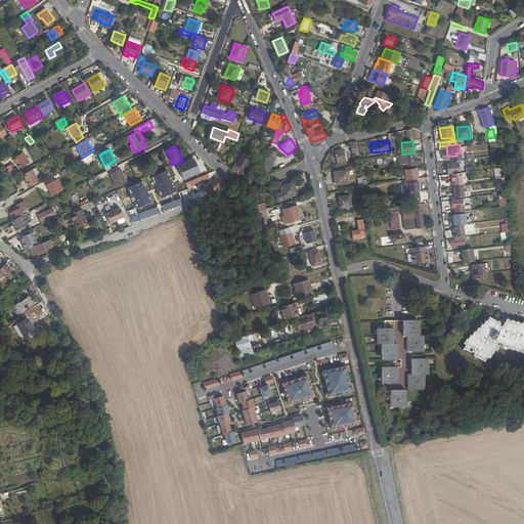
[(276,151),(269,149),(262,171),(270,170),(273,162),(272,161),(273,158),(274,158),(276,151)]
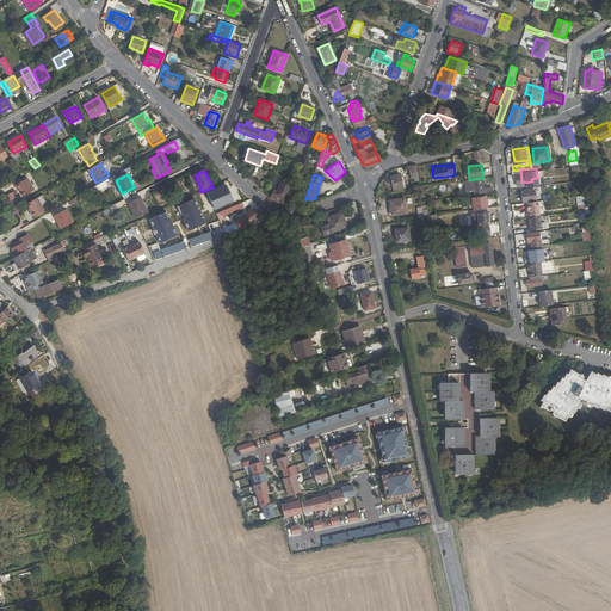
[(393,189),(399,187),(396,174),(389,176),(393,189)]
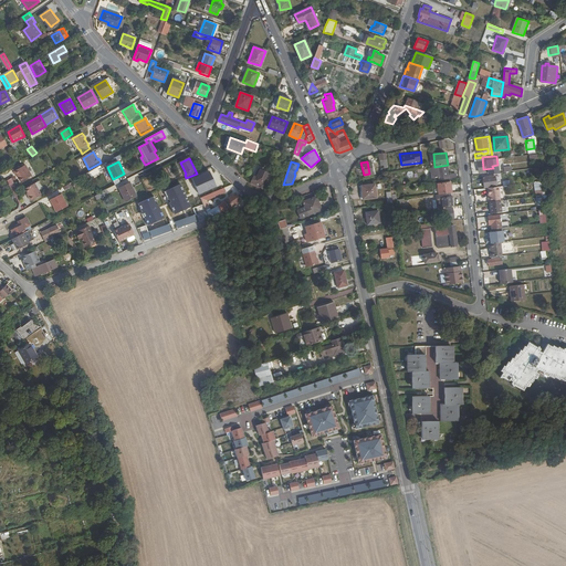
[(27,165),(20,169),(16,171),(18,176),(19,175),(22,182),(33,176),(27,165)]
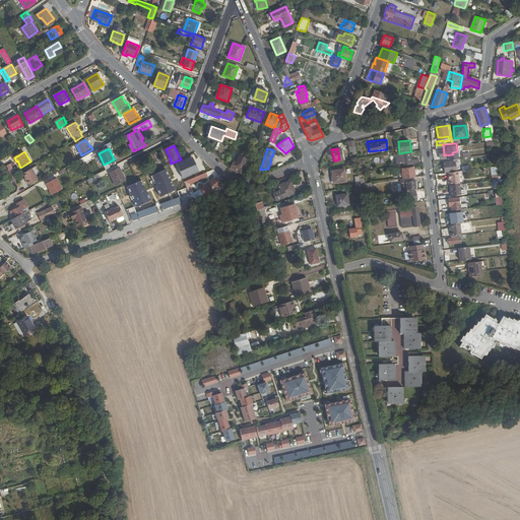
[(412,160),(411,151),(399,153),(395,153),(396,163),(403,161),(403,165),(419,164),(418,159),(412,160)]
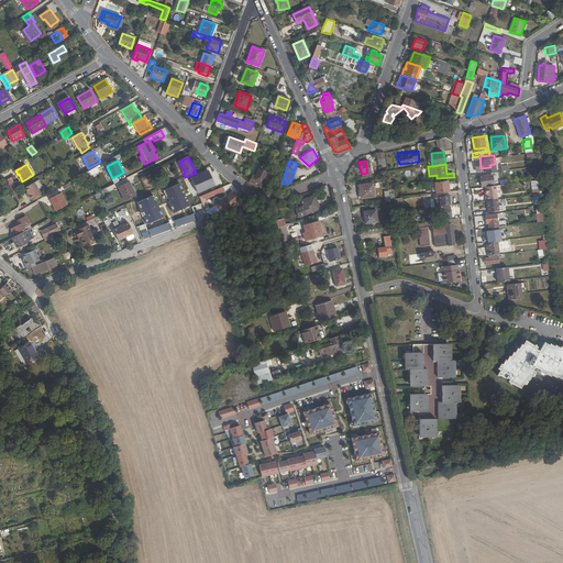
[(90,177),(99,172),(97,166),(87,172),(90,177)]
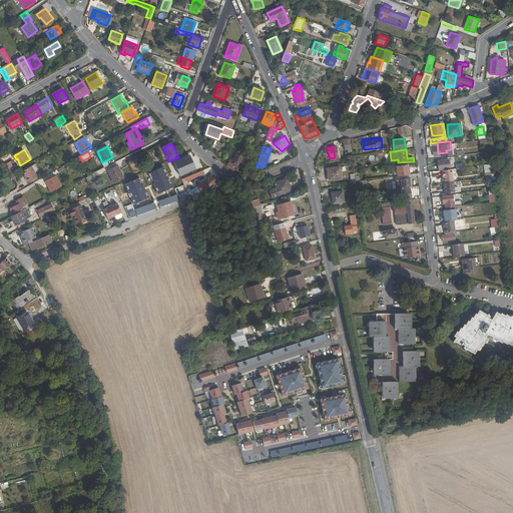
[(241,172),(246,158),(236,155),(234,161),(229,159),(227,165),(241,172)]
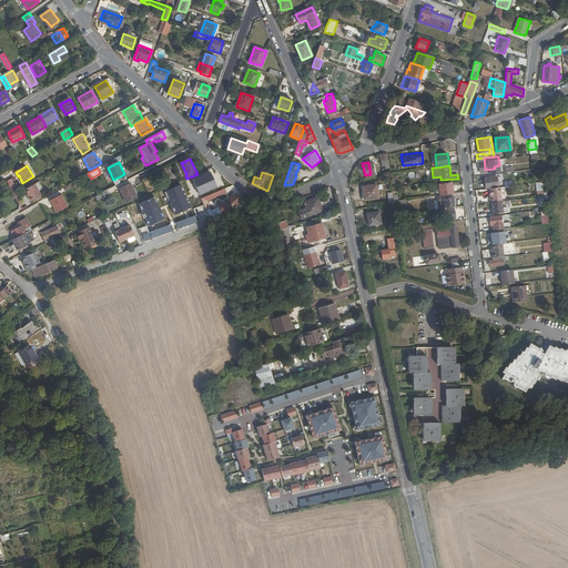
[(485,186),(496,184),(496,181),(500,181),(499,176),(496,178),(495,175),(483,176),(485,186)]
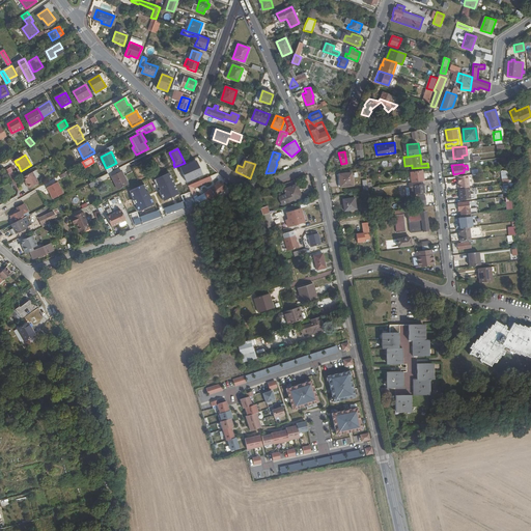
[(123,171),(112,176),(118,190),(130,184),(123,171)]
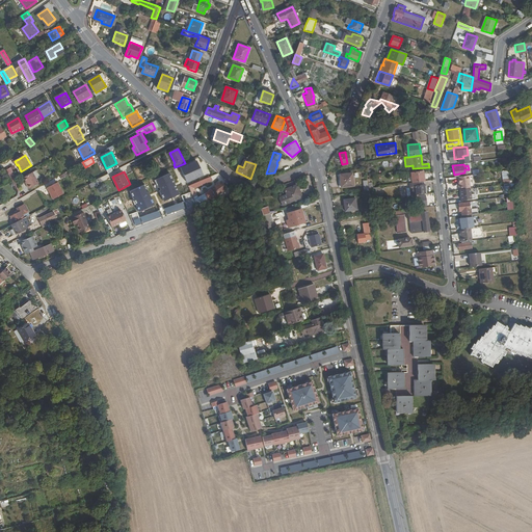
[(423,181),(424,181),(423,171),(410,174),(411,183),(418,182),(423,181)]
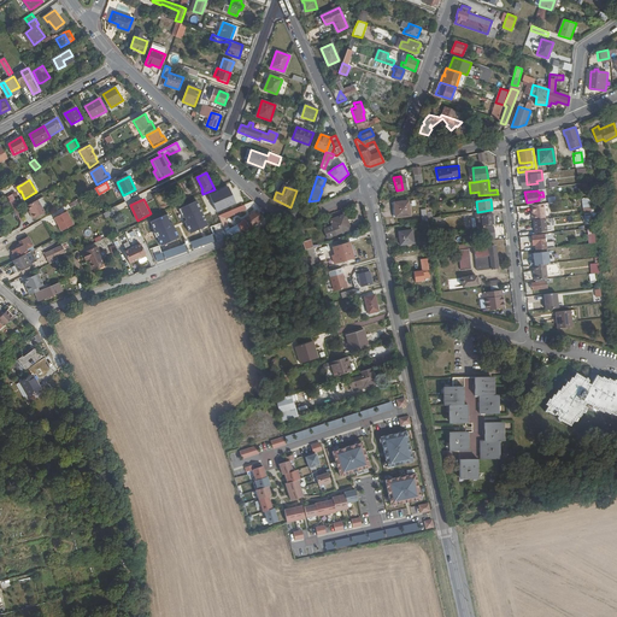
[(33,215),(31,215),(35,219),(46,213),(39,200),(28,206),(31,211),(33,215)]
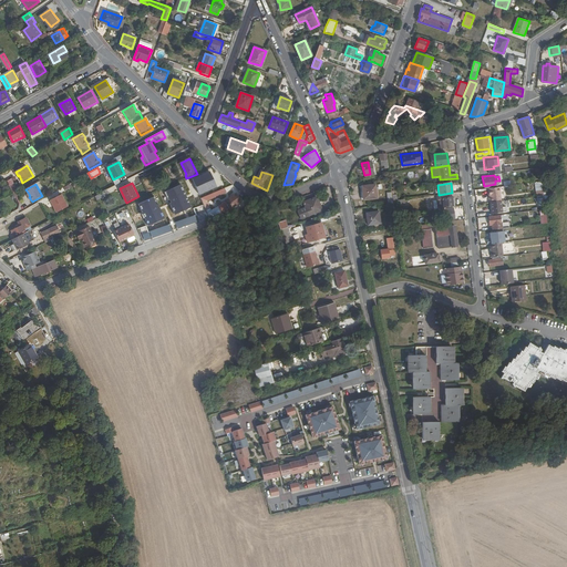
[(364,198),(378,196),(375,184),(362,185),(364,198)]
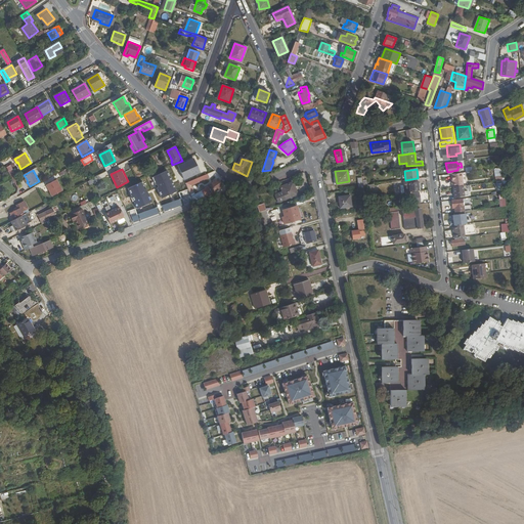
[(153,177),(162,199),(177,192),(168,171),(153,177)]
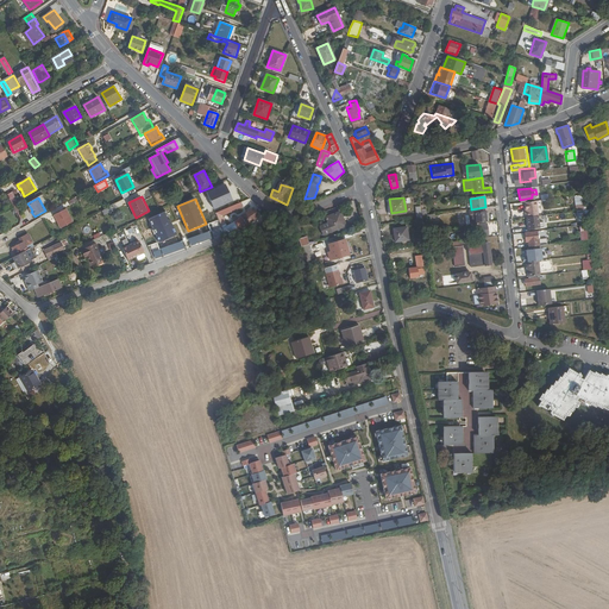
[(532,199),(526,200),(527,215),(538,214),(537,199),(532,199)]
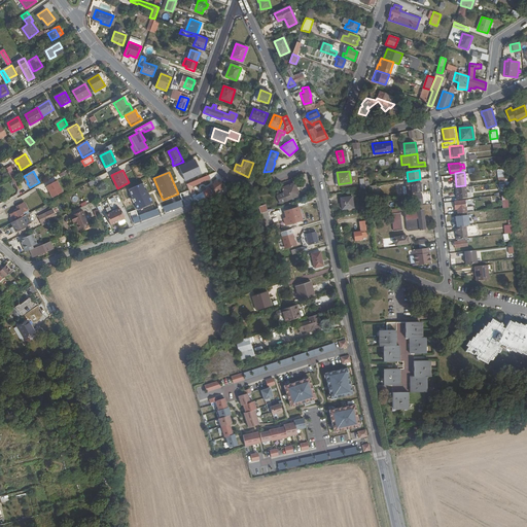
[(212,179),(210,175),(188,184),(192,196),(197,194),(194,186),(212,179)]
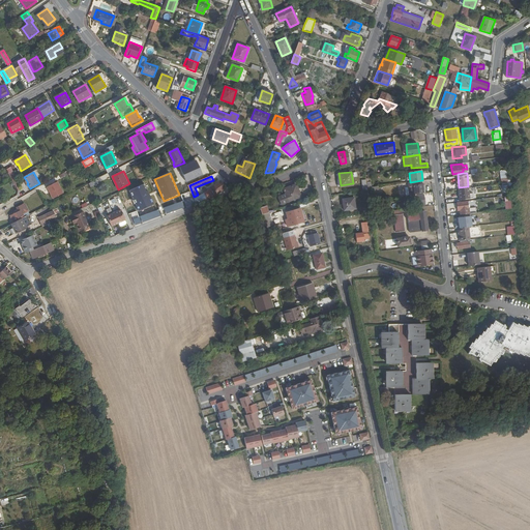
[(58,181),(48,186),(54,198),(64,193),(58,181)]
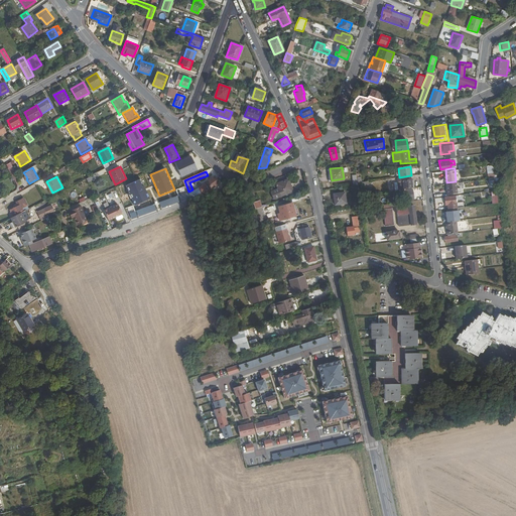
[(399,177),(398,177),(399,189),(412,187),(411,181),(411,179),(410,179),(405,179),(405,176),(399,177)]
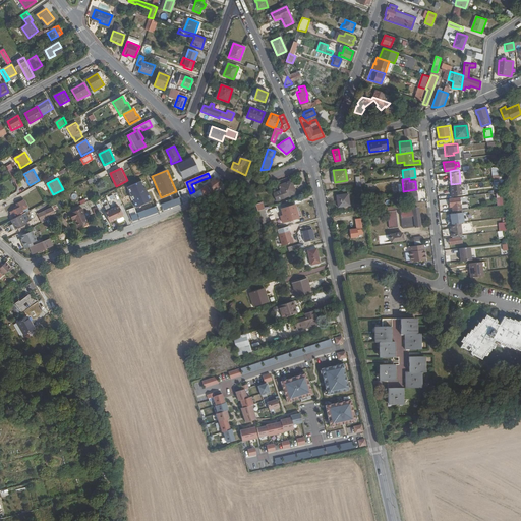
[(218,179),(208,185),(211,188),(215,186),(217,189),(223,185),(218,179)]
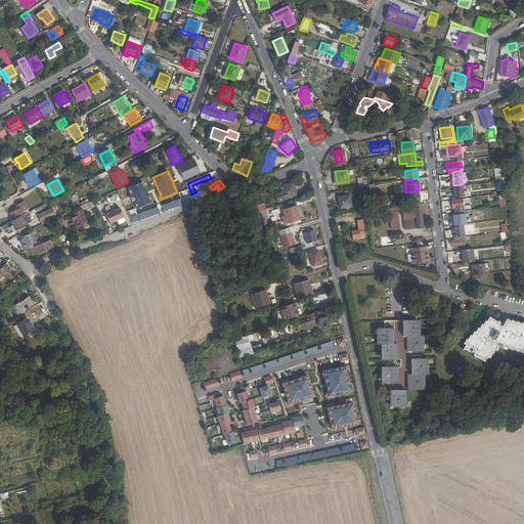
[(394,194),(404,193),(402,181),(393,182),(394,194)]
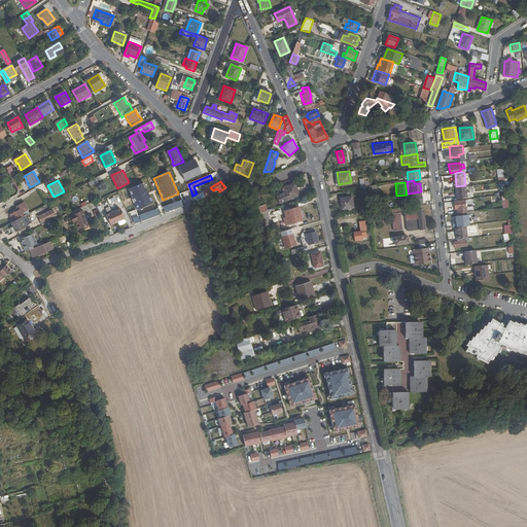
[(129,189),(138,210),(153,204),(144,183),(129,189)]
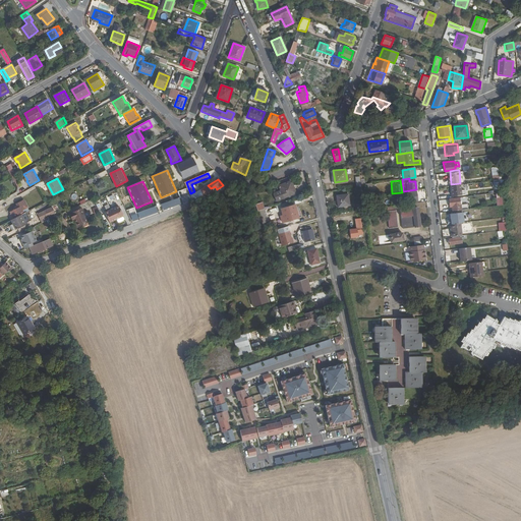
[(294,193),(290,181),(279,186),(280,191),(273,193),(276,200),(294,193)]
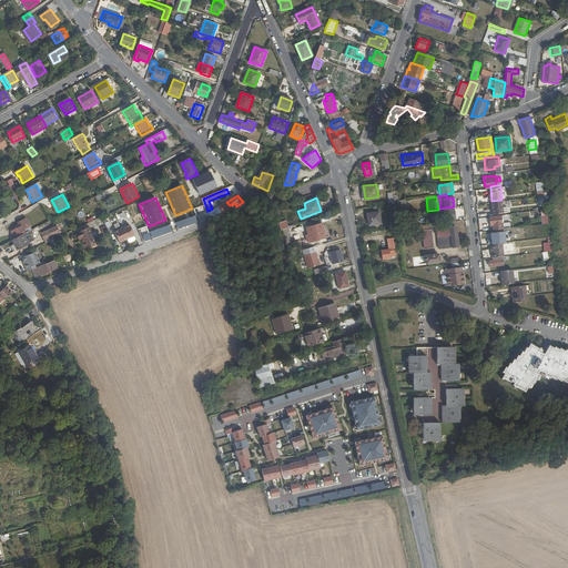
[(501,200),(492,201),(493,212),(504,211),(501,200)]
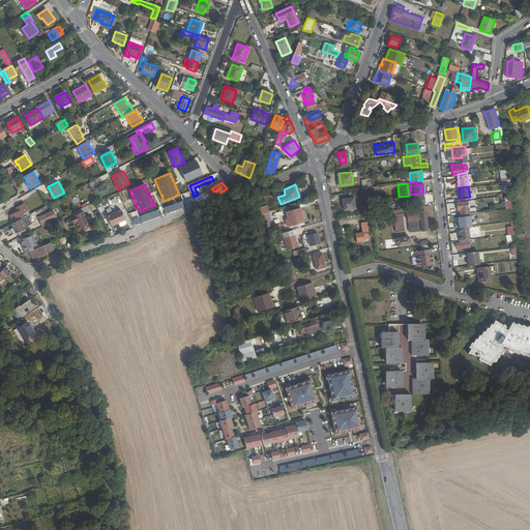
[(415,206),(423,205),(422,195),(414,195),(415,206)]
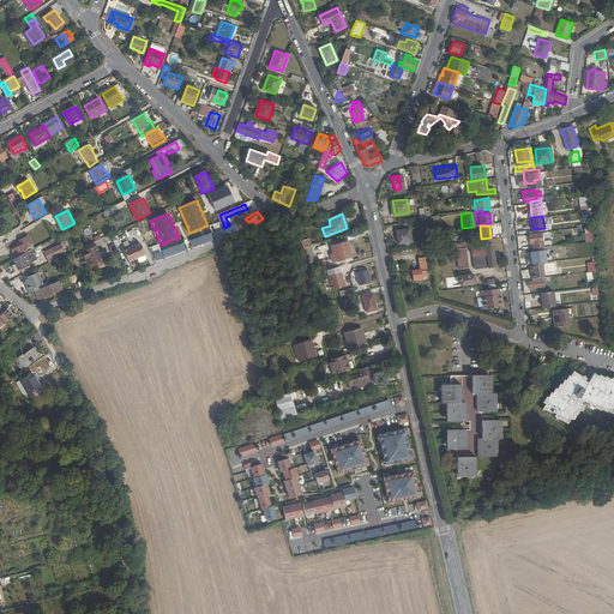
[(411,241),(410,228),(397,229),(398,242),(411,241)]
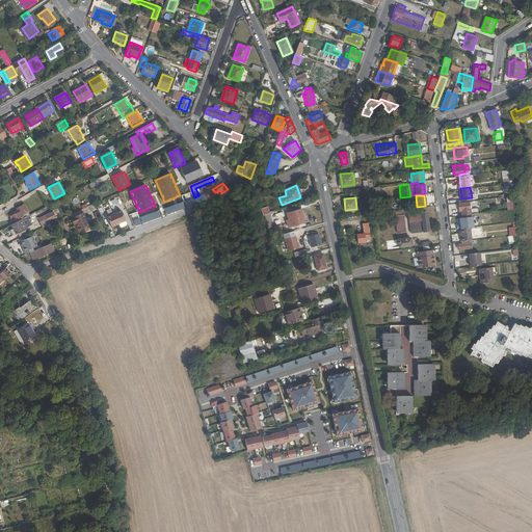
[(462,209),(462,214),(471,213),(478,212),(477,206),(472,207),(471,205),(470,205),(469,200),(458,202),(459,210),(462,209)]
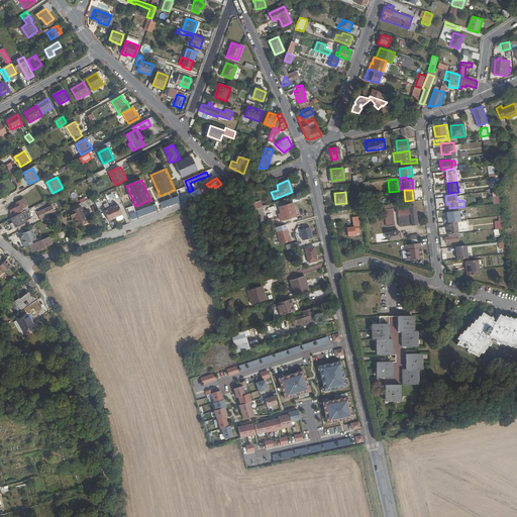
[(436,199),(436,207),(444,206),(443,198),(436,199)]
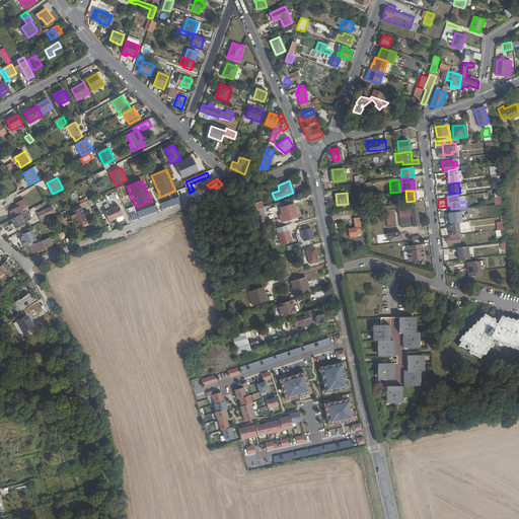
[(9,212),(13,219),(24,213),(22,210),(28,207),(24,201),(15,205),(17,208),(9,212)]
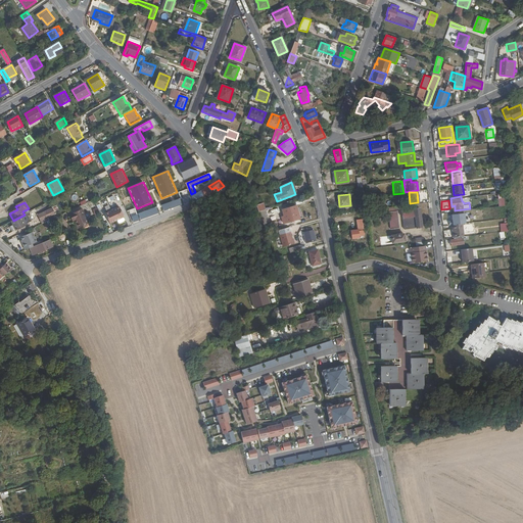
[(284,223),(300,219),(296,205),(282,209),(285,219),(283,219),(284,223)]
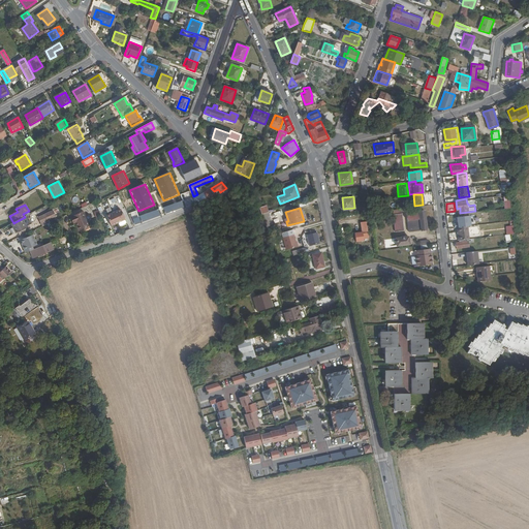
[(112,226),(119,223),(120,226),(127,223),(120,209),(106,215),(112,226)]
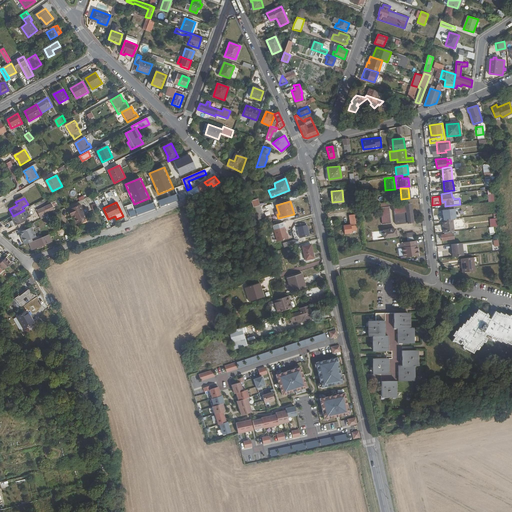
[(41,219),(49,216),(47,213),(54,209),(52,203),(37,210),(41,219)]
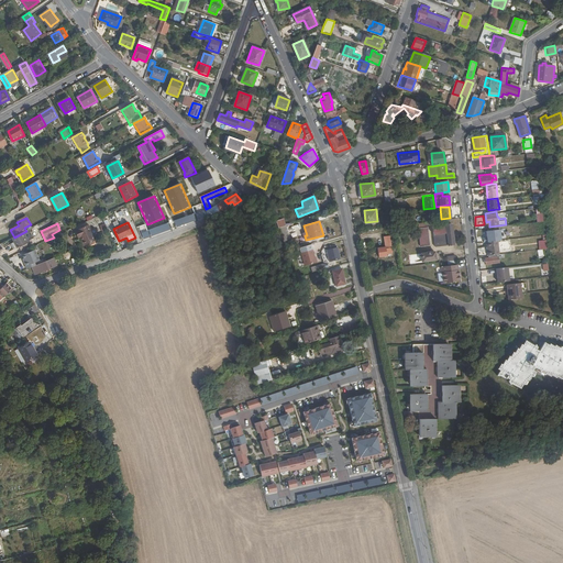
[(432,227),(433,235),(452,232),(451,223),(432,227)]
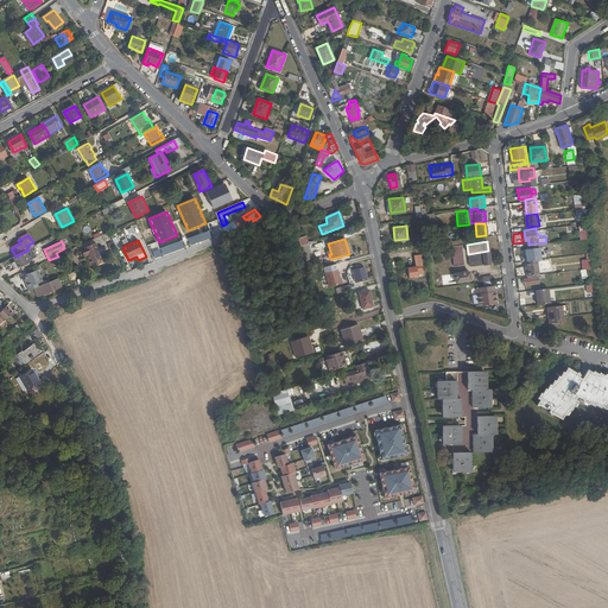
[(151,254),(159,252),(156,244),(149,246),(151,254)]
